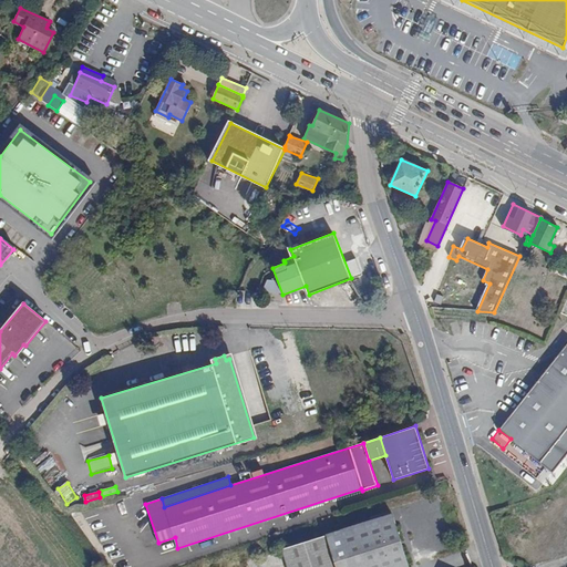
[(406,566),(408,566),(392,514),(285,548),(290,566),(406,566)]
